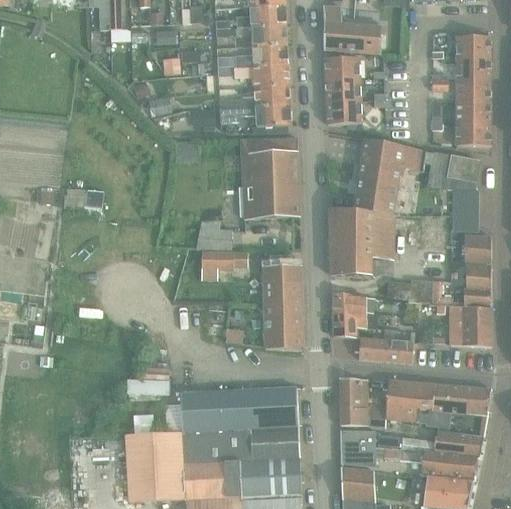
[(99,29),(109,28),(108,0),(88,0),(89,6),(99,5),(99,29)]
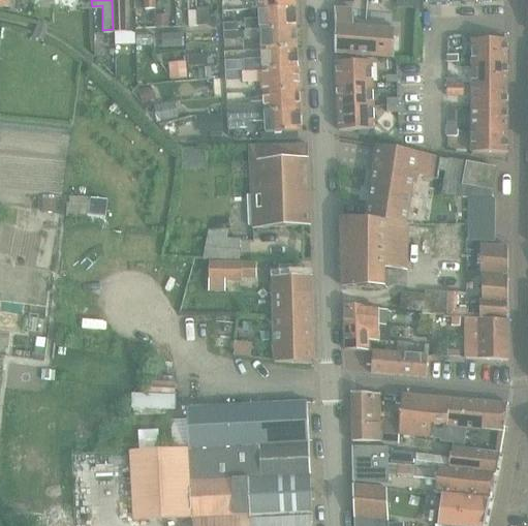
[(112,0),(113,29),(125,29),(124,0),(112,0)]
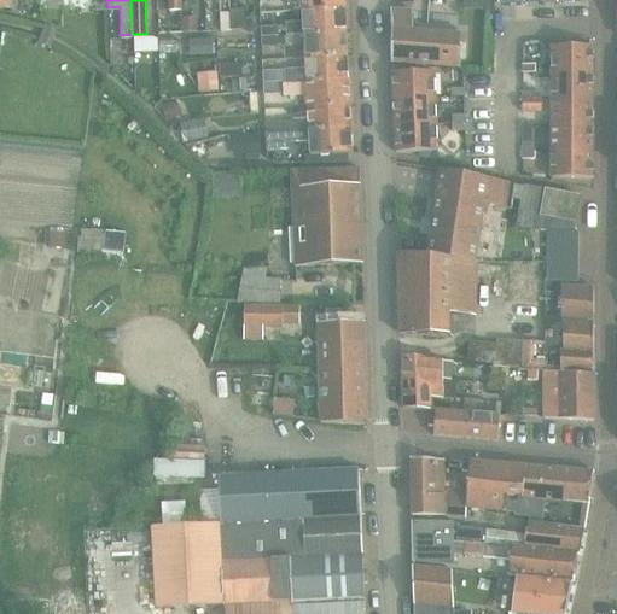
[(219,0),(220,29),(231,28),(230,7),(228,0),(219,0)]
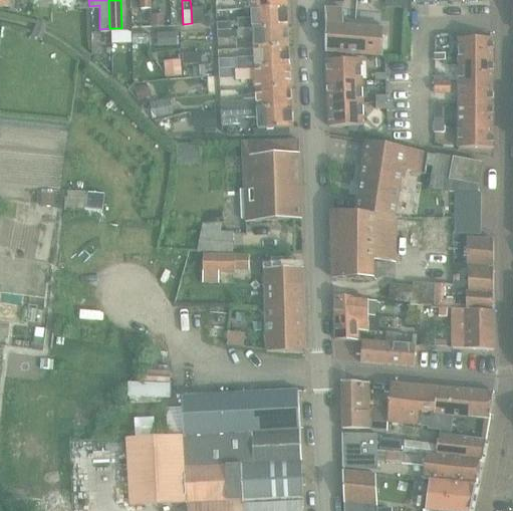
[(286,4),(251,5),(252,15),(230,16),(230,19),(216,20),(216,27),(235,26),(235,27),(238,26),(242,26),(287,24),(286,4)]
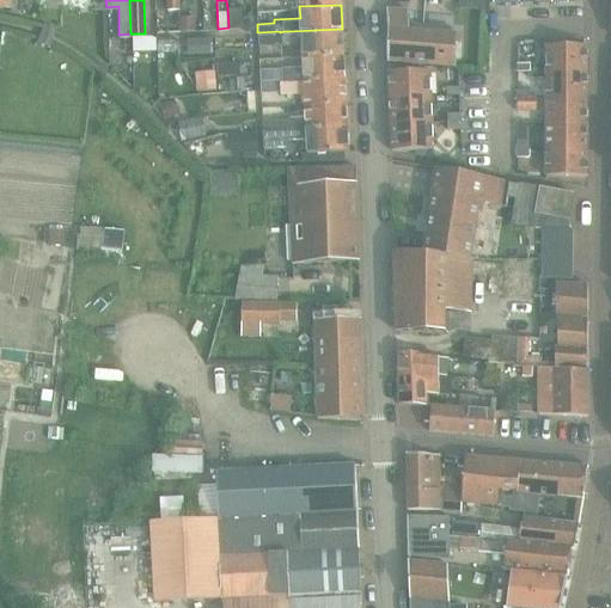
[(408,7),(388,6),(388,59),(452,65),(454,31),(450,31),(450,25),(409,23),(408,7)]
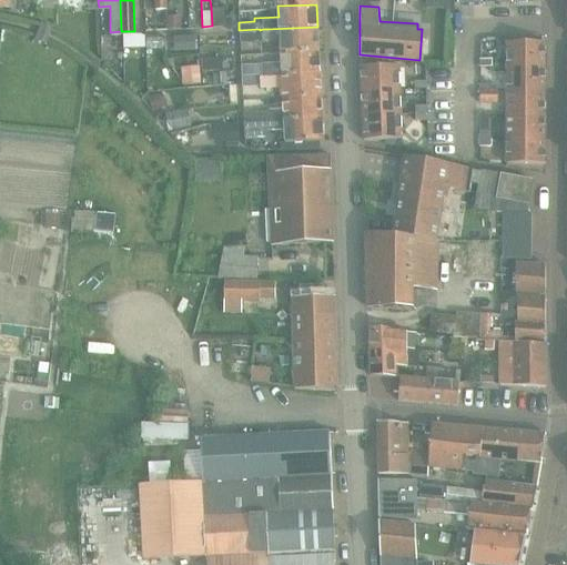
[(211,7),(212,26),(224,26),(223,7),(211,7)]
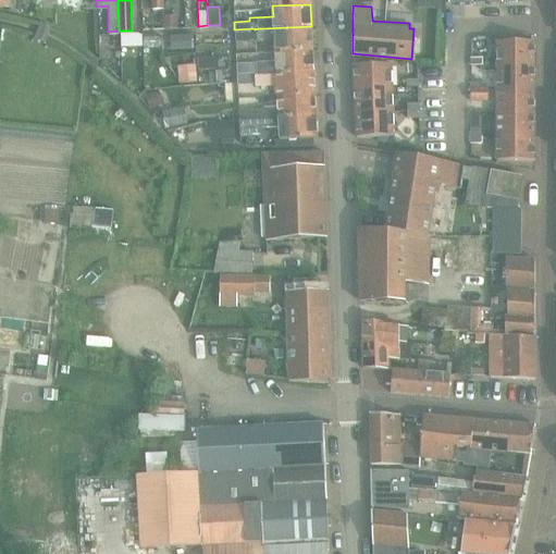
[(175,13),(162,13),(162,28),(175,27),(175,13)]
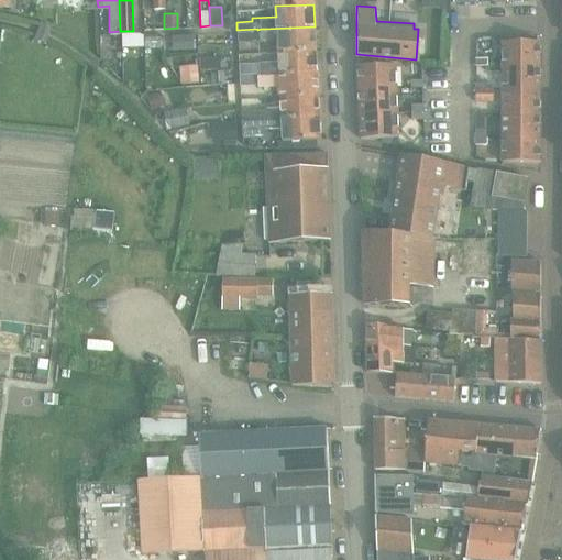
[(277,50),(316,48),(315,26),(265,29),(266,36),(277,36),(277,50)]
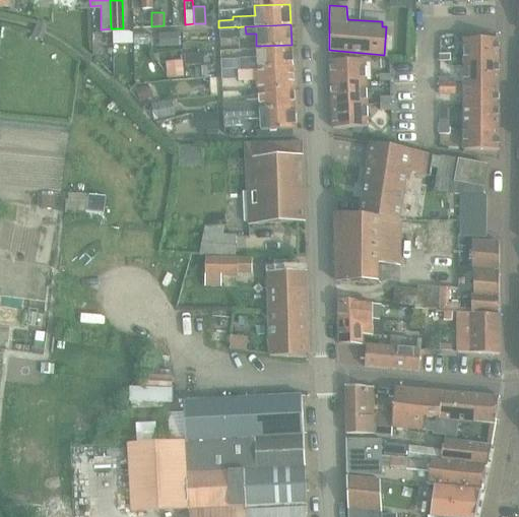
[(238,37),(238,27),(238,26),(218,27),(219,37),(238,37)]
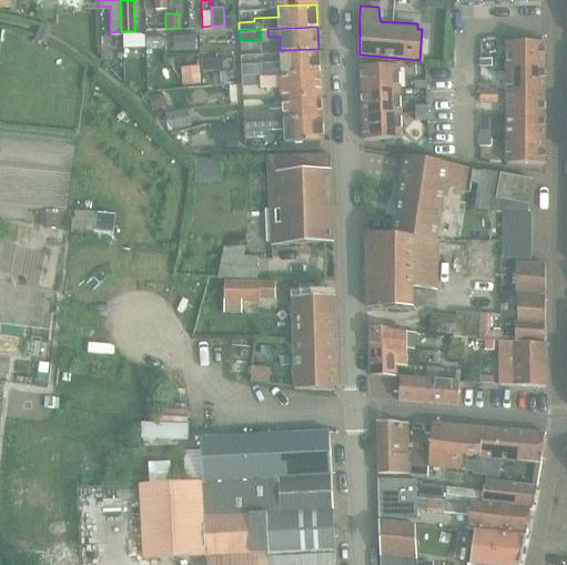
[(192,33),(170,34),(171,49),(192,48),(192,33)]
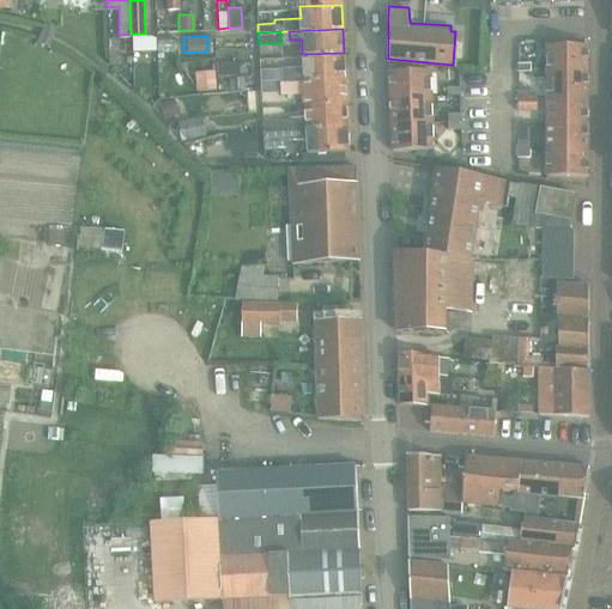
[(546,69),(587,69),(587,42),(546,42),(546,69)]
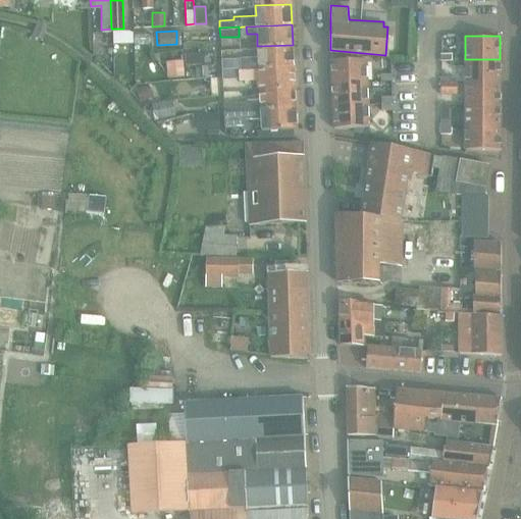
[(220,68),(294,65),(293,45),(257,46),(258,55),(220,57),(220,68)]
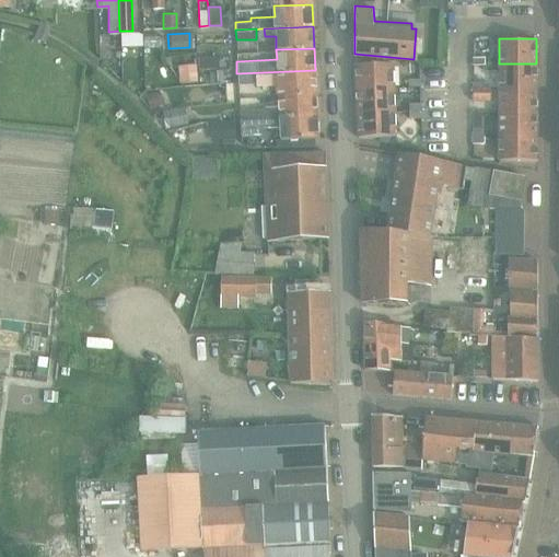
[(217,56),(198,56),(199,69),(217,68),(217,56)]
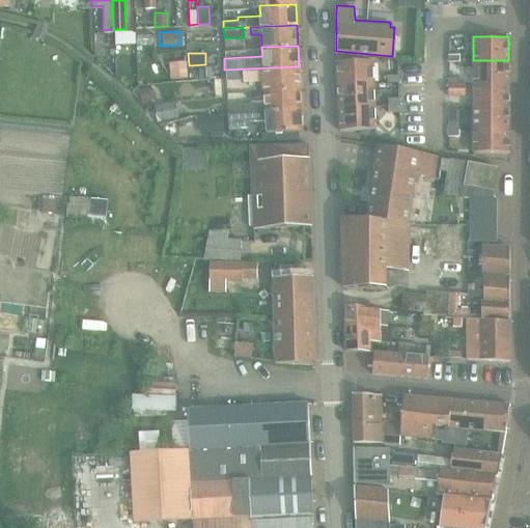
[(337,83),(373,81),(372,57),(336,59),(337,83)]
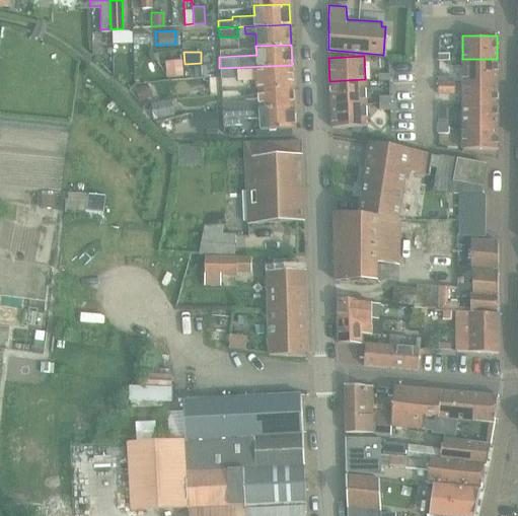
[(179,59),(162,59),(163,76),(180,76),(179,59)]
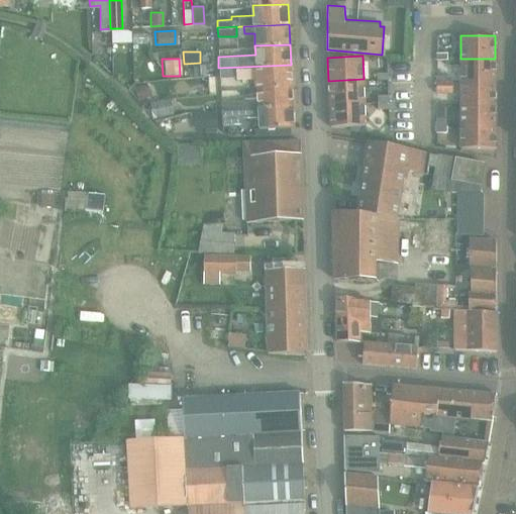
[(460,81),(495,81),(495,59),(460,59),(460,81)]
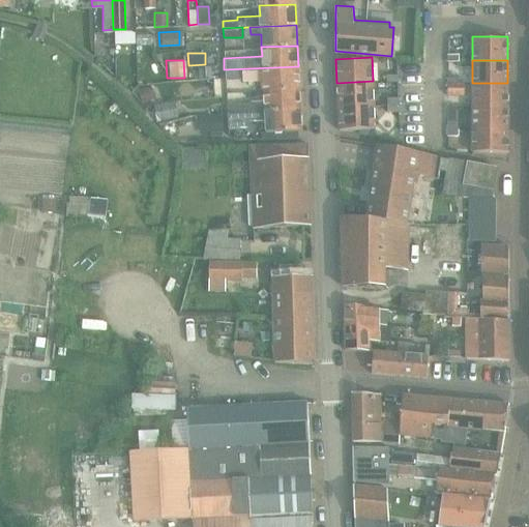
[(208,65),(196,66),(197,79),(209,78),(208,65)]
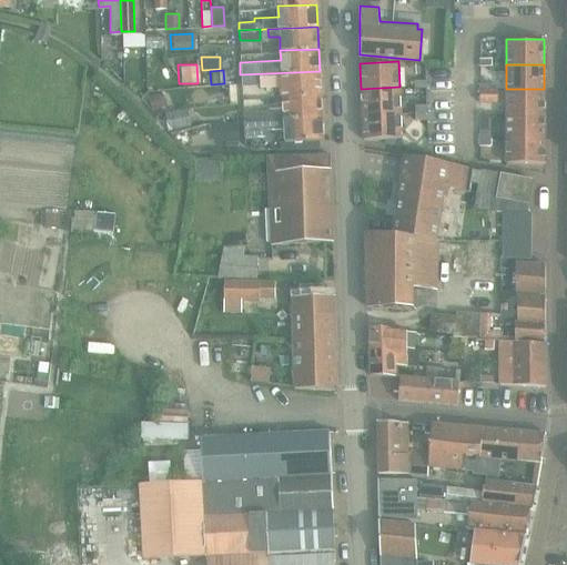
[(282,94),(321,93),(320,71),(240,74),(241,83),(260,82),(260,86),(282,84),(282,94)]
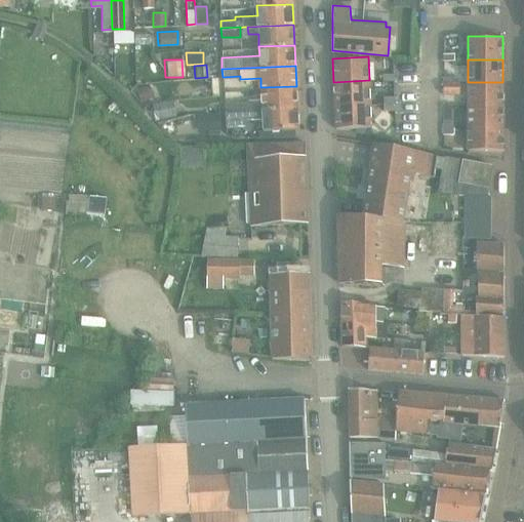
[(443,74),(443,83),(453,83),(453,74),(443,74)]
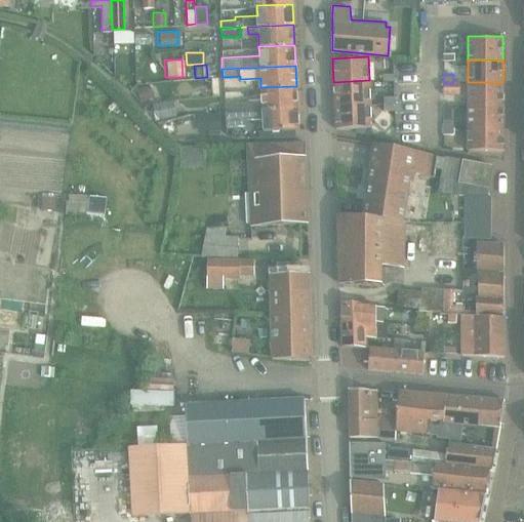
[(334,104),(370,102),(369,80),(333,82),(334,104)]
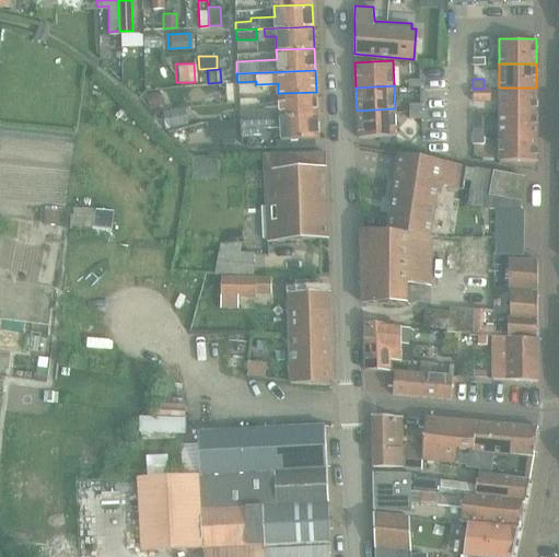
[(499,111),(536,111),(536,88),(499,88),(499,111)]
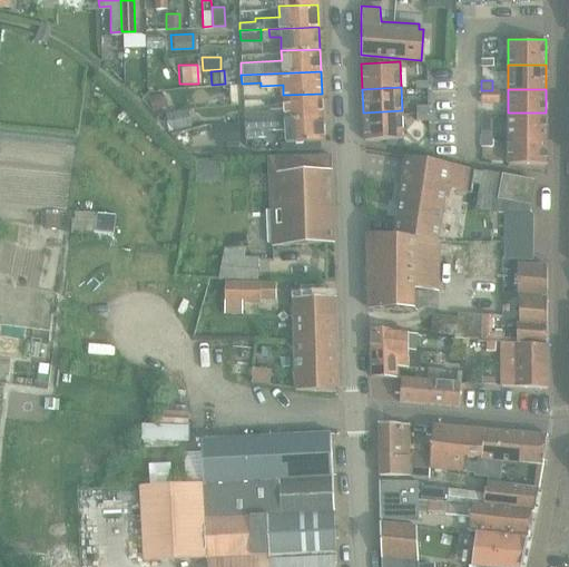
[(492,90),(481,90),(481,103),(499,103),(499,90),(492,90)]
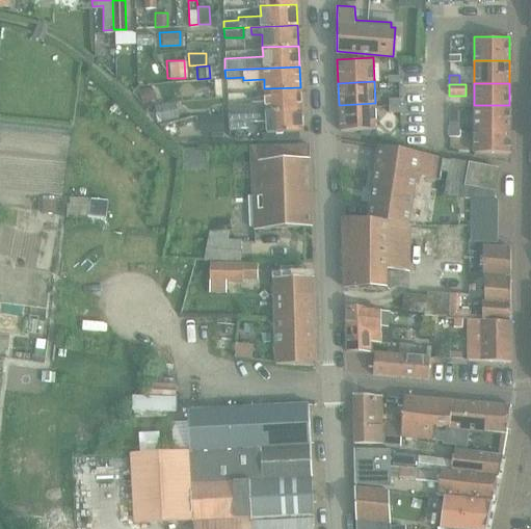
[(149,85),(135,90),(138,97),(140,103),(143,102),(154,98),(149,85)]
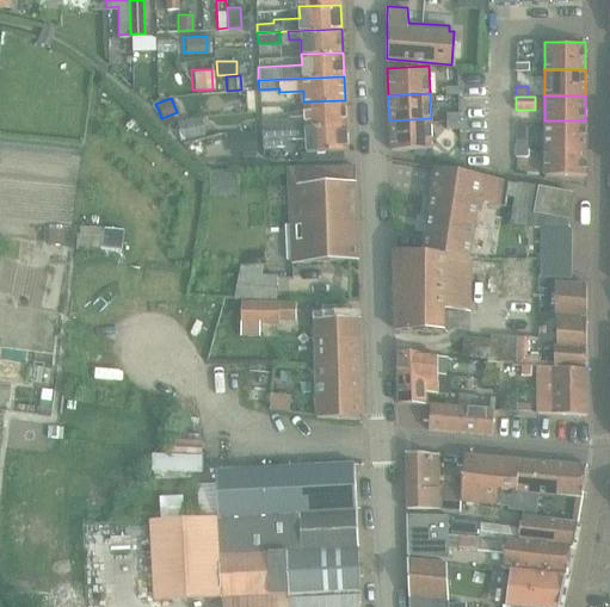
[(262,128),(346,123),(345,100),(303,101),(305,116),(299,116),(299,115),(287,116),(287,117),(260,117),(262,128)]
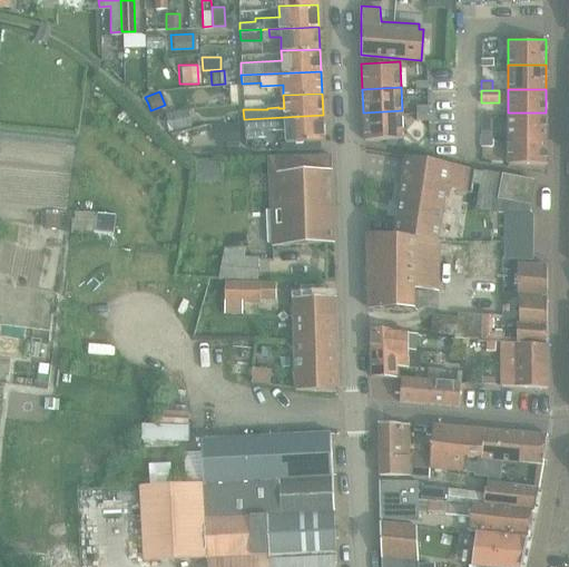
[(417,118),(429,117),(428,101),(415,103),(417,118)]
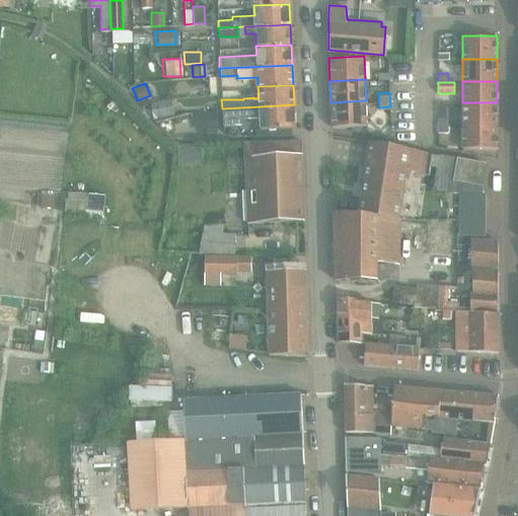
[(168,97),(149,101),(150,109),(152,117),(157,116),(171,113),(168,97)]
